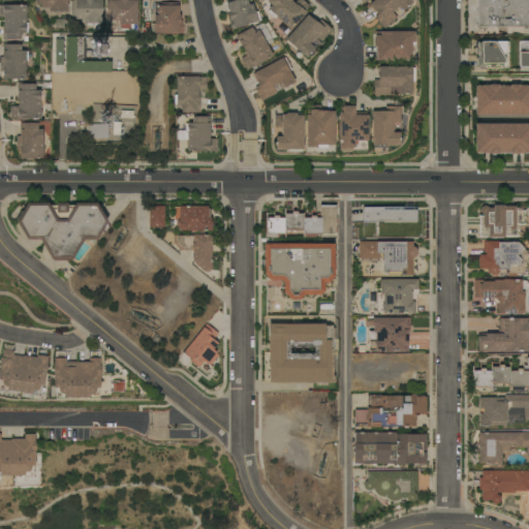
[(36,0),(67,0),(67,11),(50,11),(50,7),(40,7),(40,5),(36,5),(36,0)]
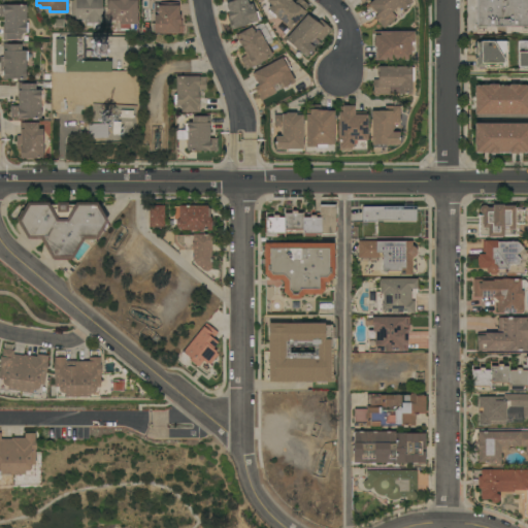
[(71,0),(101,0),(101,6),(102,7),(103,11),(102,13),(102,17),(102,23),(99,23),(99,29),(93,29),(93,23),(92,23),(92,26),(87,26),(87,24),(84,24),(84,23),(81,23),(81,20),(75,20),(75,17),(71,17),(71,0)]
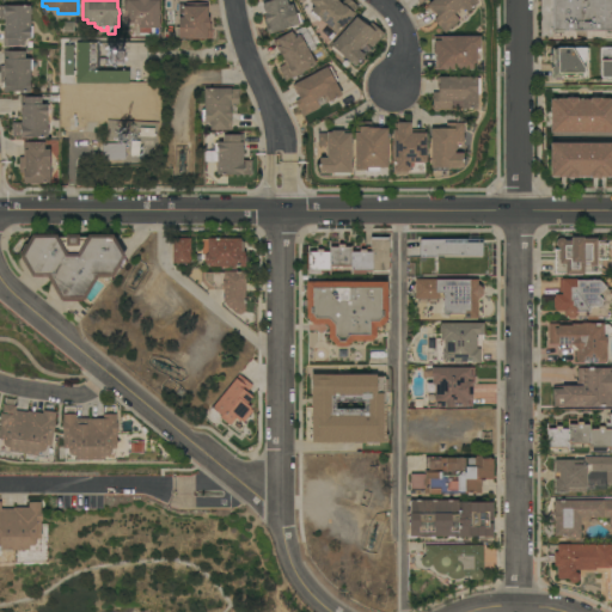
[(158,0),(159,29),(158,29),(158,35),(139,36),(139,29),(138,29),(138,24),(135,24),(135,26),(127,26),(127,24),(127,22),(123,22),(123,0),(158,0)]
